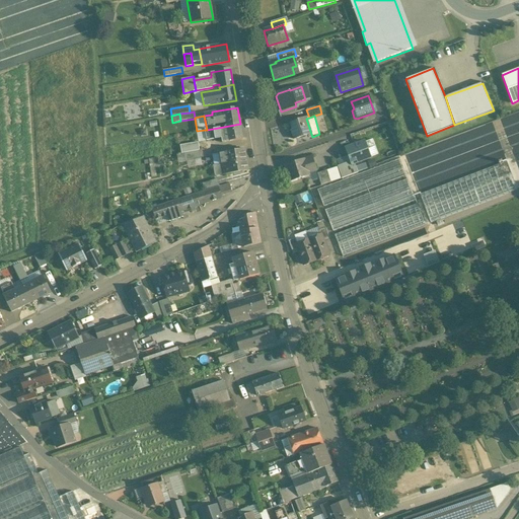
[(305,118),(290,123),(292,131),(291,131),(294,140),(311,134),(306,119),(305,118)]
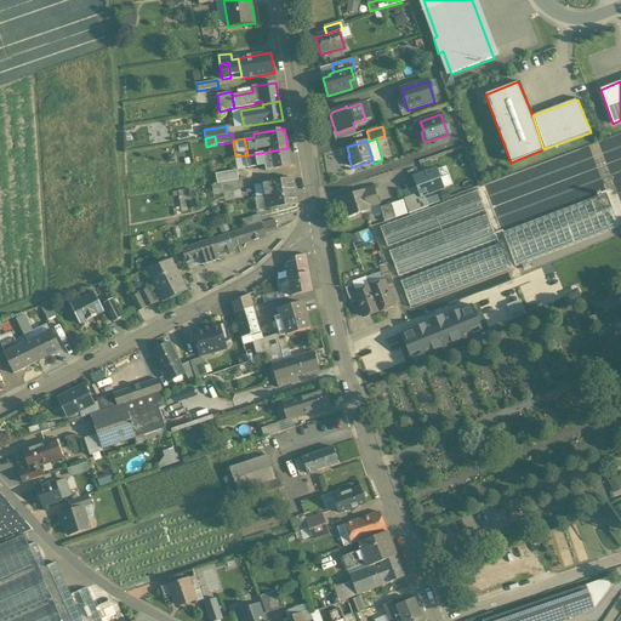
[(620,142),(602,149),(611,175),(620,171),(620,142)]
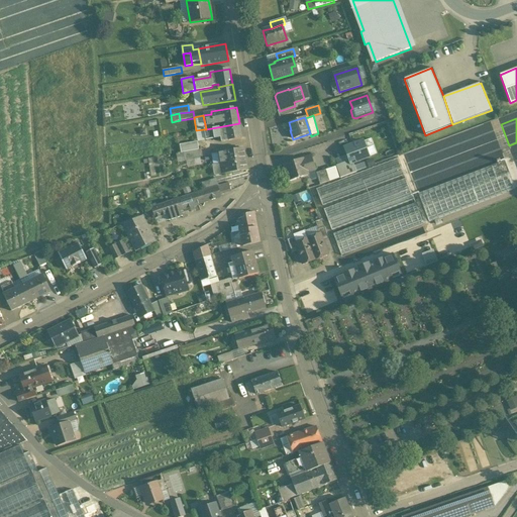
[(206,129),(204,129),(206,140),(220,138),(221,142),(241,138),(239,123),(206,129)]
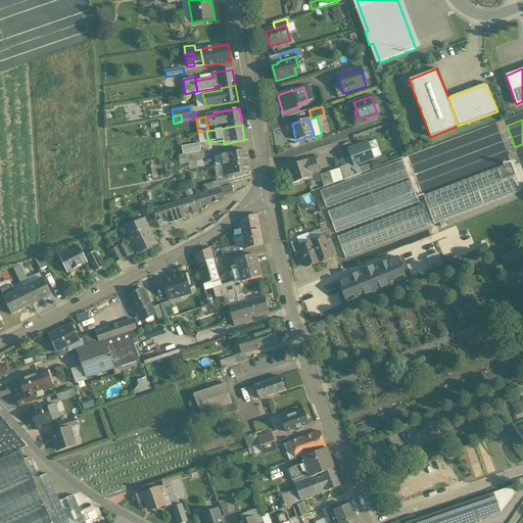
[(368,143),(348,150),(353,162),(354,165),(358,164),(373,158),(368,143)]
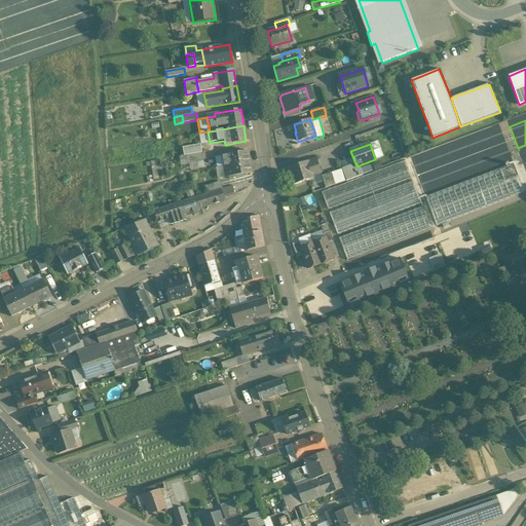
[(146,147),(138,148),(139,155),(147,154),(146,147)]
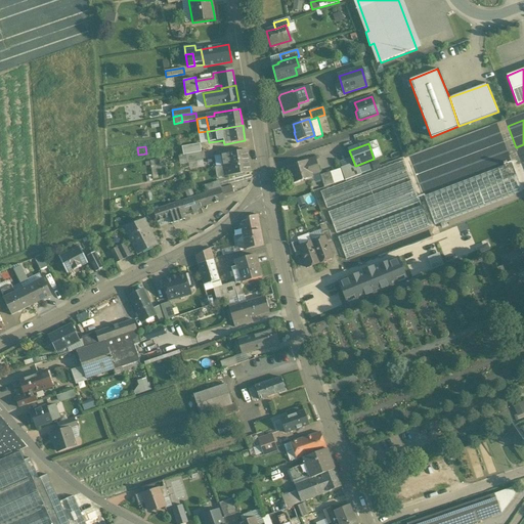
[(247,150),(221,155),(223,166),(249,162),(247,150)]
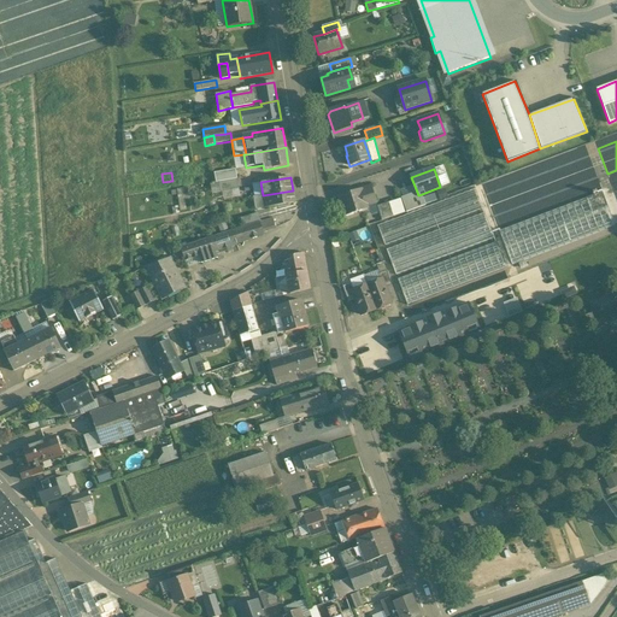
[(238,178),(219,182),(221,193),(239,191),(238,178)]
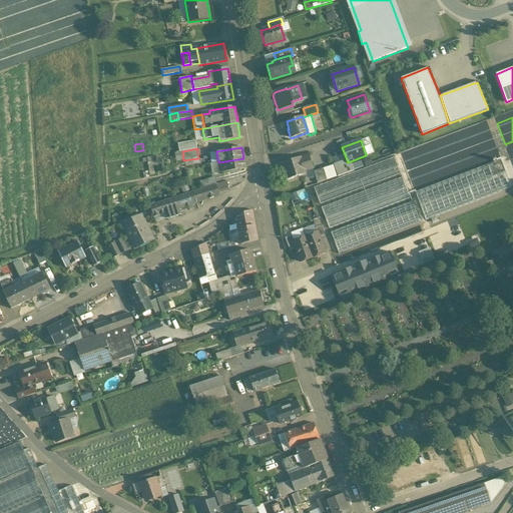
[(309,154),(282,163),(288,180),(306,174),(305,172),(314,169),(309,154)]
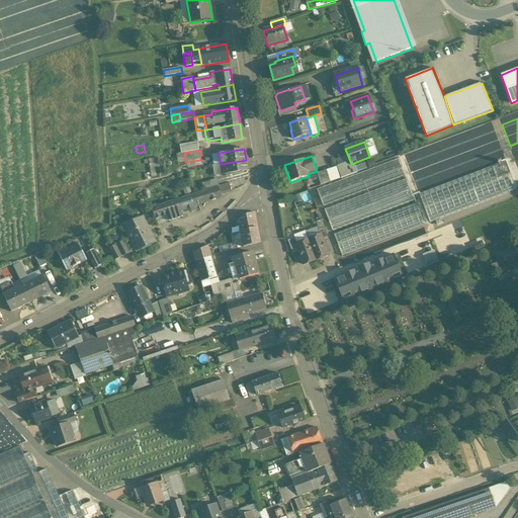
[(400,159),(317,189),(323,206),(406,175),(400,159)]
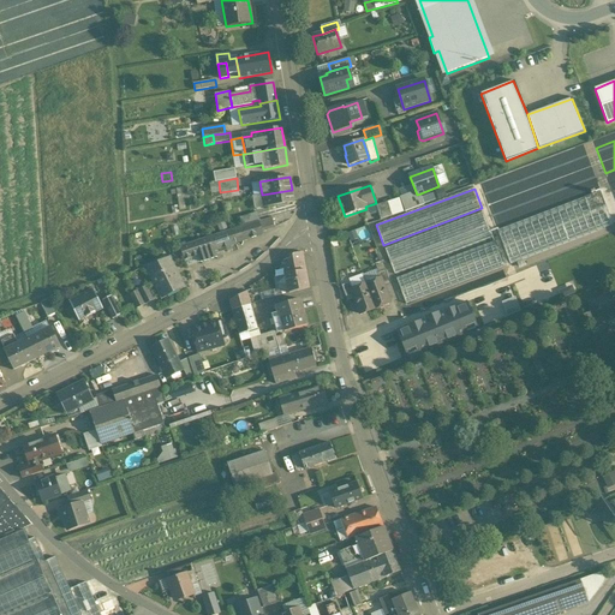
[(292,190),(262,195),(264,208),(294,203),(292,190)]
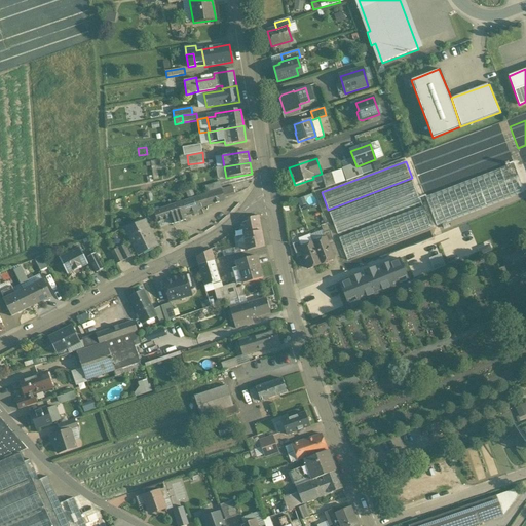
[(355,163),(342,168),(346,181),(363,175),(360,165),(357,166),(355,163)]
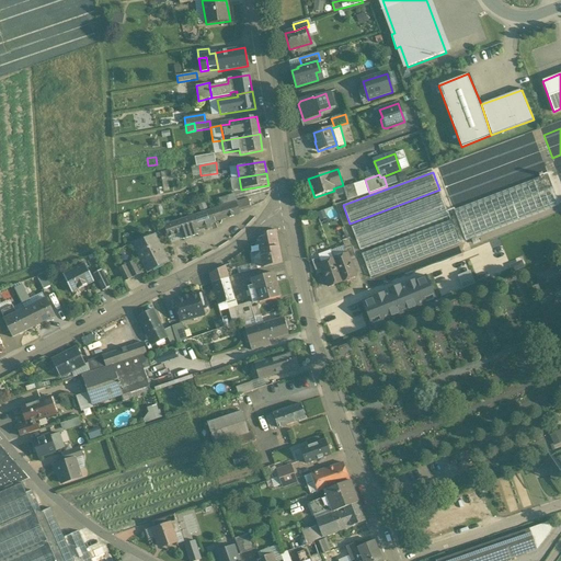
[(548,174),(535,180),(540,193),(552,189),(548,174)]
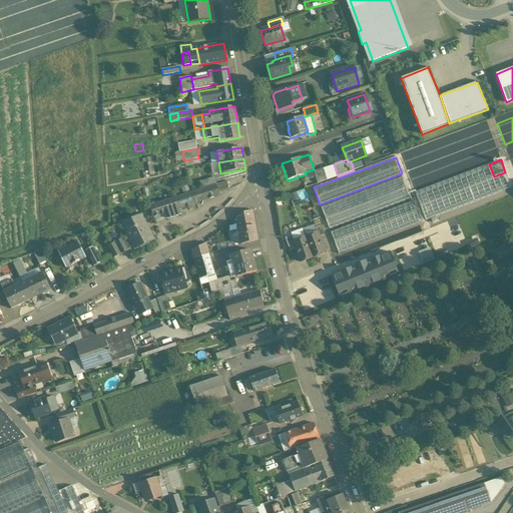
[(489,164),(415,192),(426,221),(511,188),(505,172),(494,176),(489,164)]
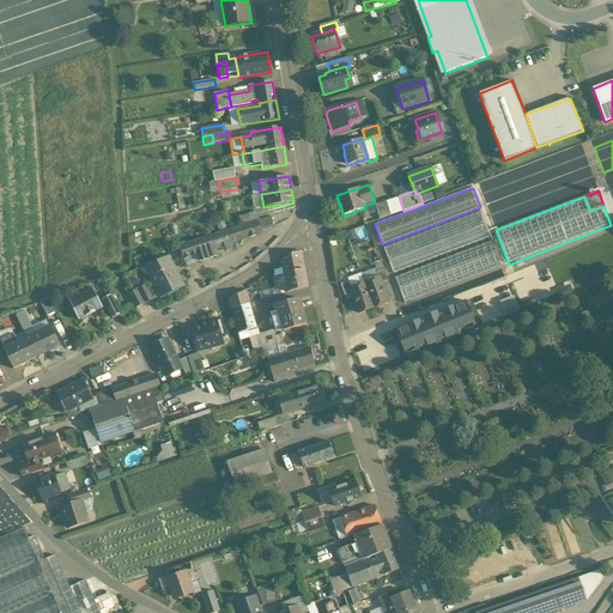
[(396,198),(386,201),(390,216),(401,212),(396,198)]
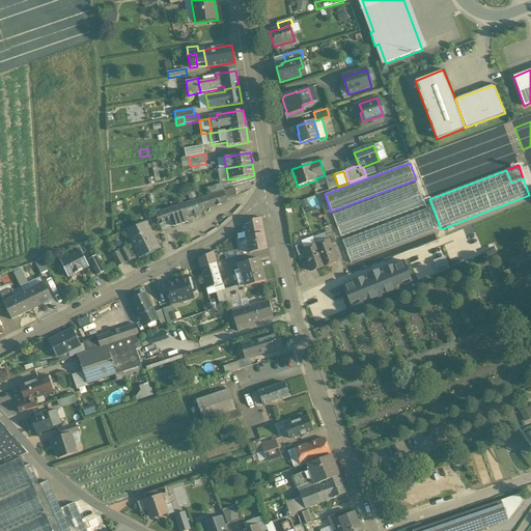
[(334,174),(325,177),(328,190),(338,187),(334,174)]
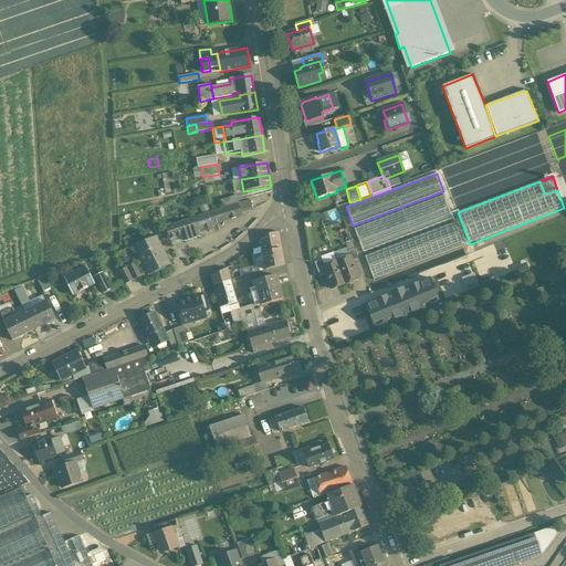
[(444,195),(354,229),(363,253),(453,219),(444,195)]
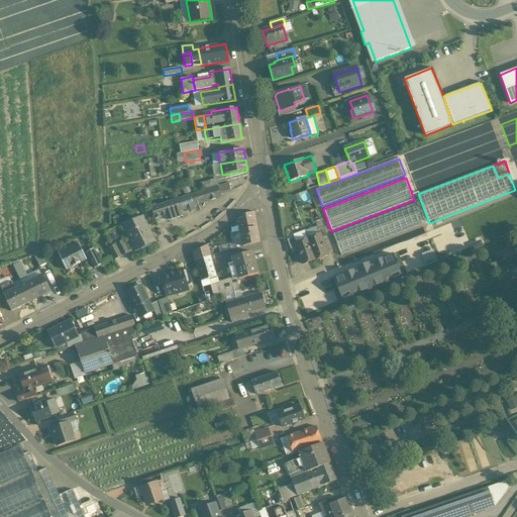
[(215,179),(202,183),(205,190),(218,186),(215,179)]
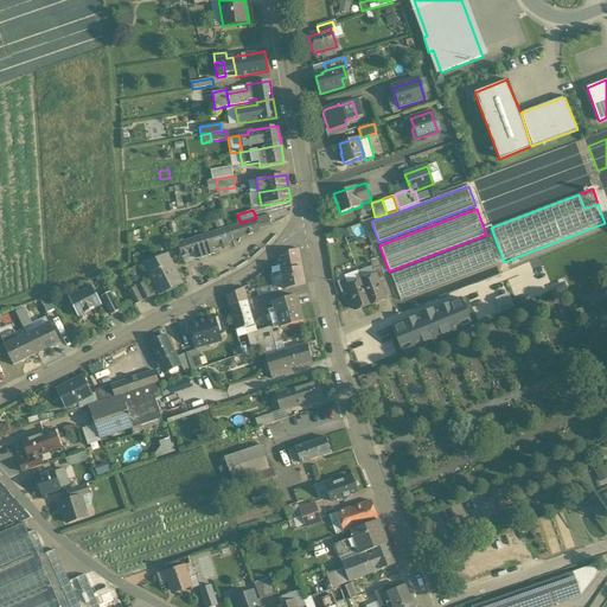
[(268,215),(256,218),(259,229),(272,225),(268,215)]
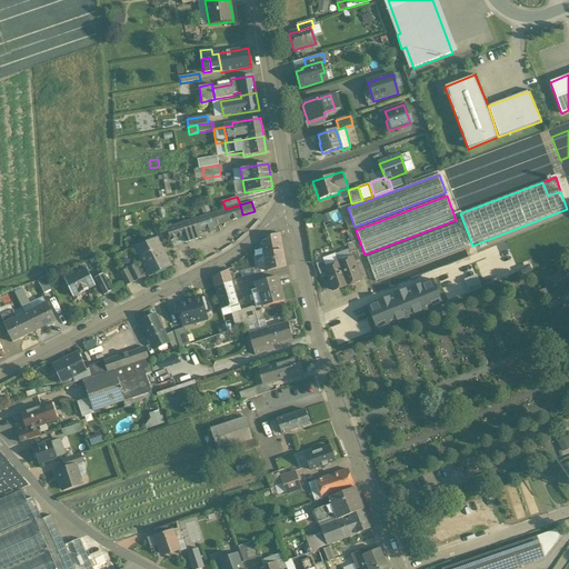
[(226,209),(193,219),(193,220),(192,221),(196,233),(243,218),(242,215),(240,205),(226,209)]
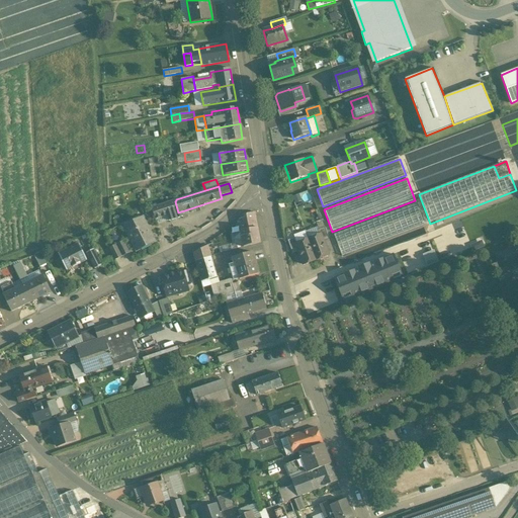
[(175,201),(152,208),(155,220),(168,216),(178,212),(175,201)]
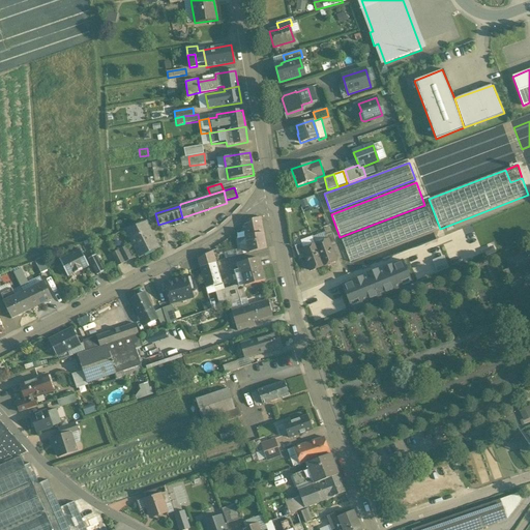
[(427,208),(342,240),(350,262),(435,231),(427,208)]
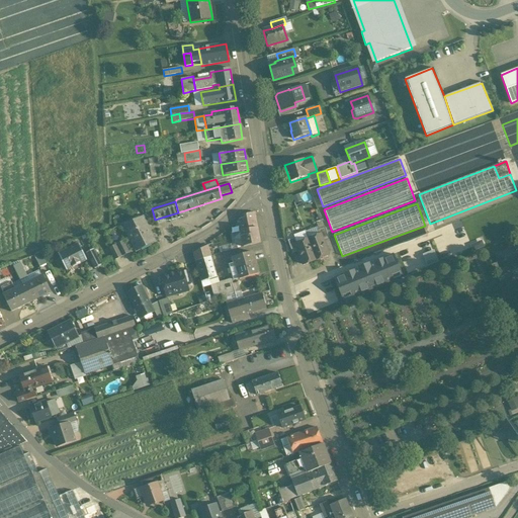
[(178,212),(168,216),(169,222),(180,218),(178,212)]
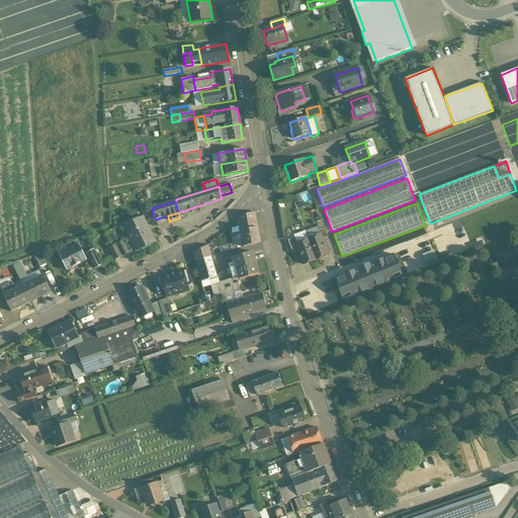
[(255,212),(247,214),(243,219),(244,223),(238,224),(240,232),(258,229),(255,212)]
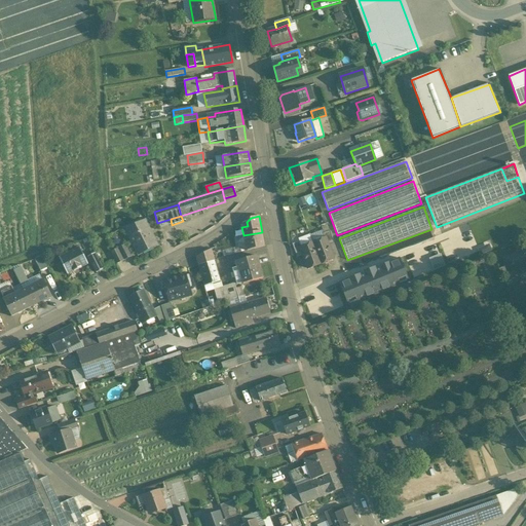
[(145,220),(125,230),(138,256),(158,246),(145,220)]
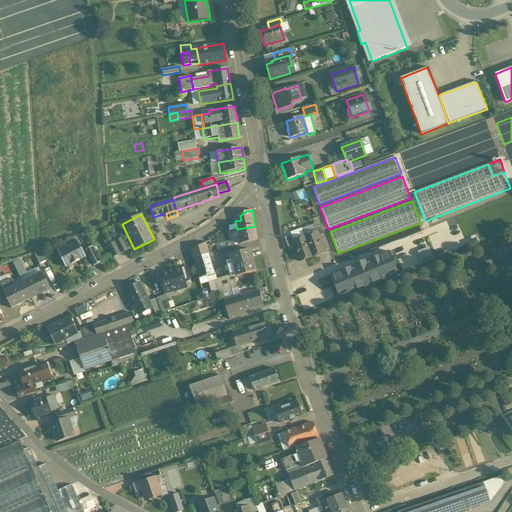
[(314,227),(316,232),(317,232),(320,239),(325,237),(321,225),(314,227)]
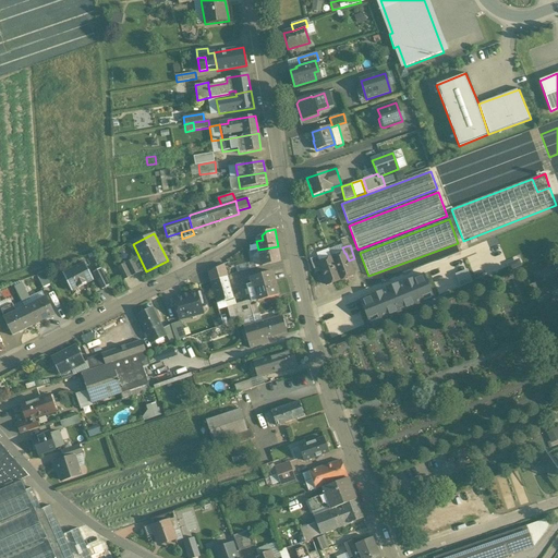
[(278,246),(258,250),(262,267),(280,262),(278,246)]
